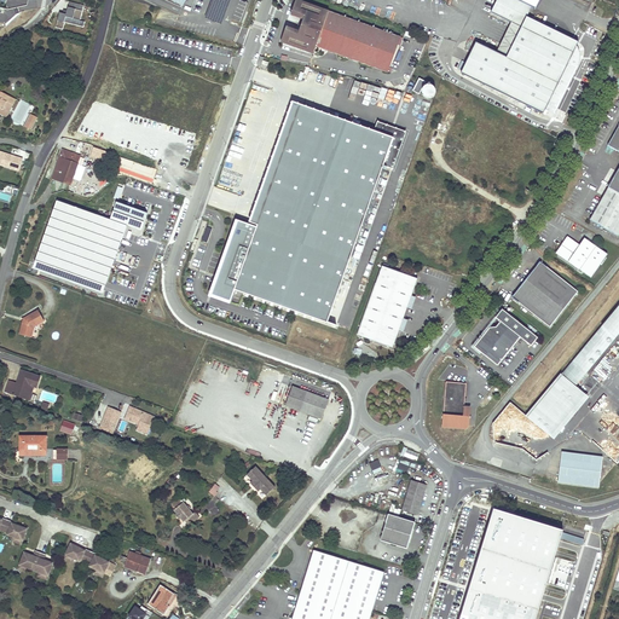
[(223,24),(231,0),(210,0),(204,18),(223,24)]
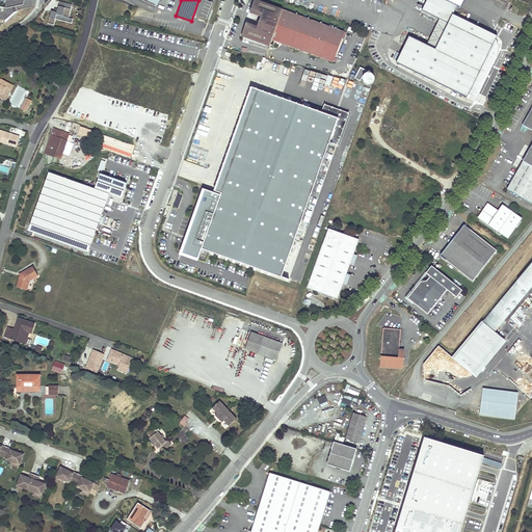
[(241,36),(269,47),(271,41),(333,63),(344,32),(255,0),(254,0),(249,14),(261,18),(257,27),(246,23),(241,36)]
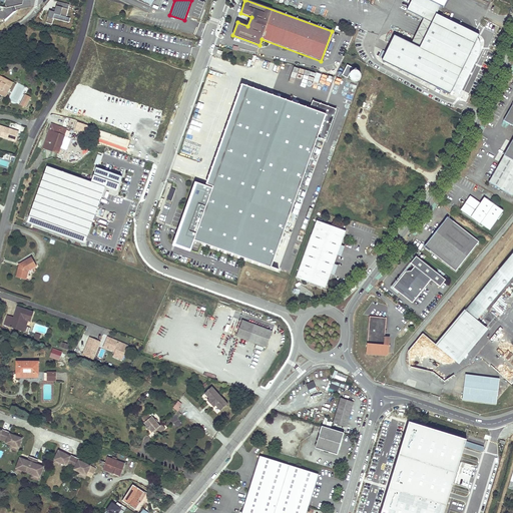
[(478,39),(477,37),(479,34),(437,13),(441,5),(430,0),(411,0),(407,10),(432,22),(420,47),(395,36),(383,61),(450,94),(452,90),(460,94),(479,55),(480,52),(480,51),(480,48),(480,46),(480,44),(480,43),(479,41),(478,39)]
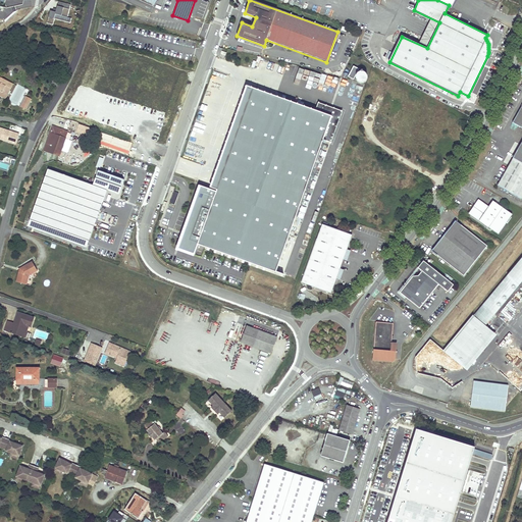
[(70,4),(58,1),(57,9),(53,8),(53,11),(50,10),(47,23),(53,24),(54,18),(55,14),(67,16),(70,4)]
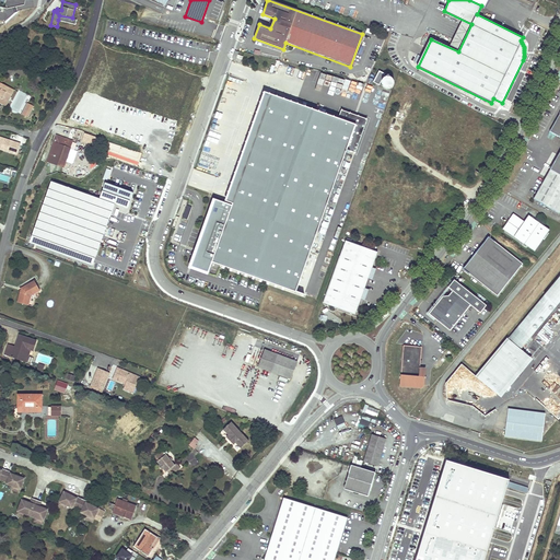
[(59,15),(58,20),(76,24),(77,19),(72,18),(59,15)]
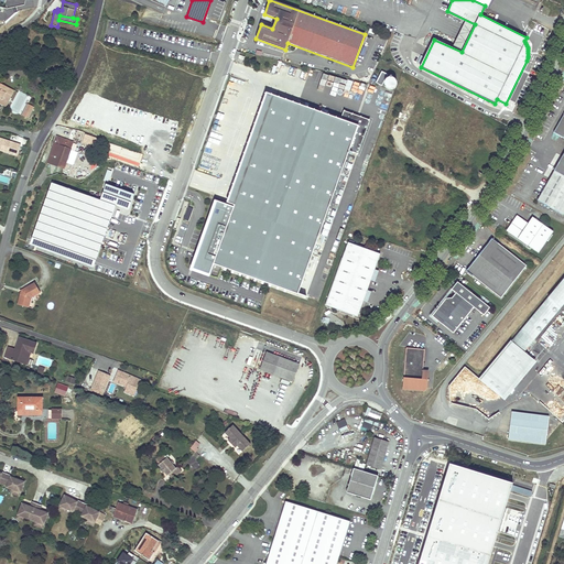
[(421,65),(425,55),(418,52),(413,63),(421,65)]
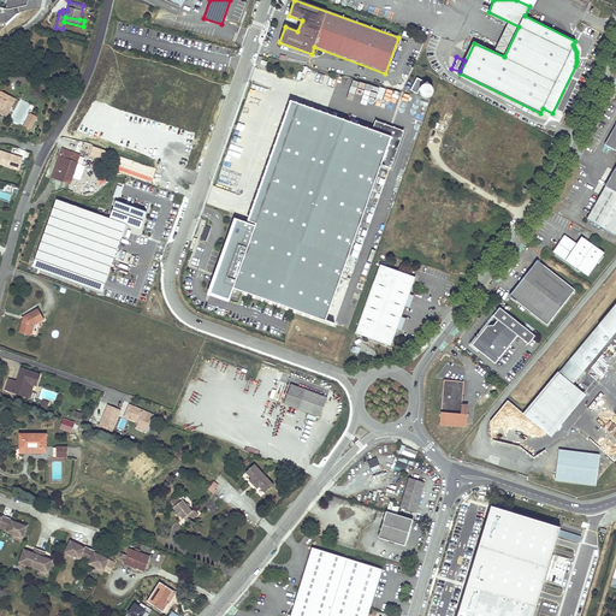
[(428,99),(434,87),(416,78),(410,90),(428,99)]
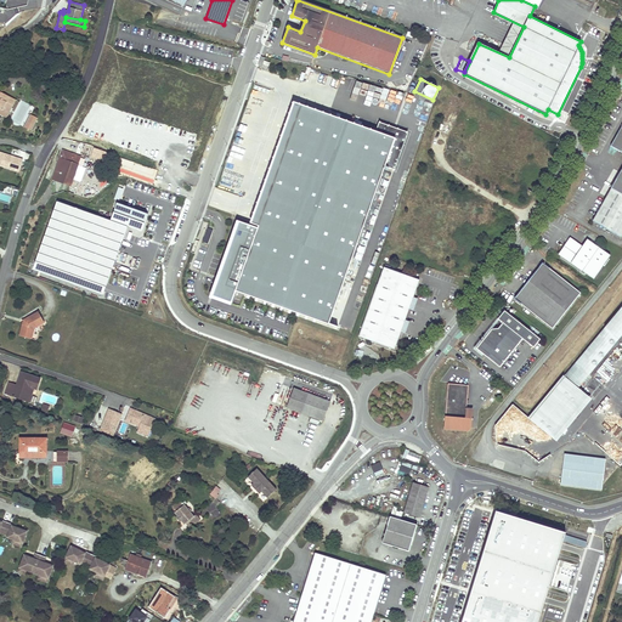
[(395,97),(396,90),(354,80),(350,95),(358,96),(367,99),(366,102),(385,106),(388,96),(395,97)]
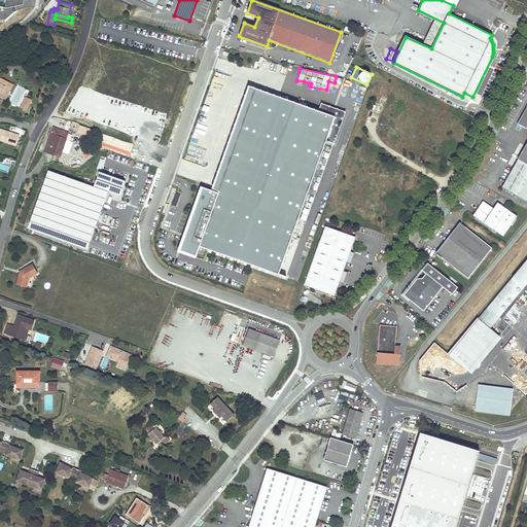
[(0,97),(5,100),(7,96),(5,95),(7,91),(9,92),(12,84),(0,78),(0,97)]
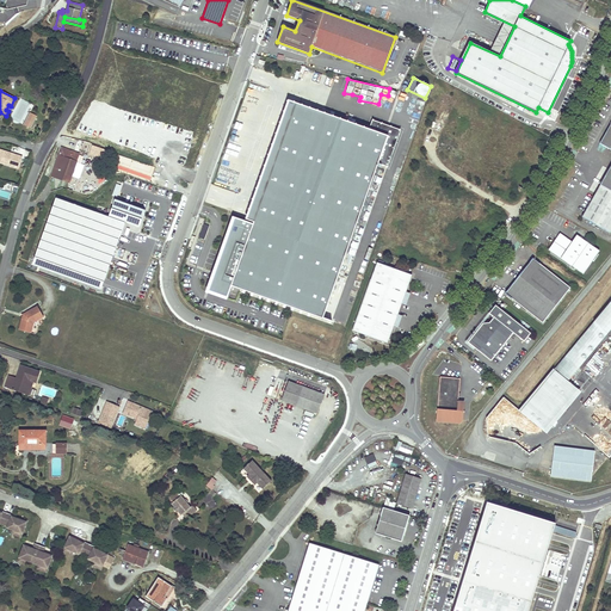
[(6,116),(7,117),(17,99),(14,98),(11,106),(8,105),(6,110),(8,111),(6,116)]
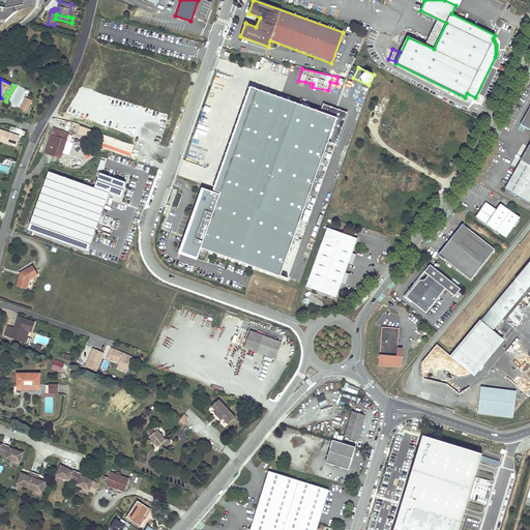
[(320,112),(257,89),(219,195),(203,189),(182,249),(198,255),(201,248),(281,276),(328,142),(336,144),(348,113),(337,109),(323,104),(320,112)]
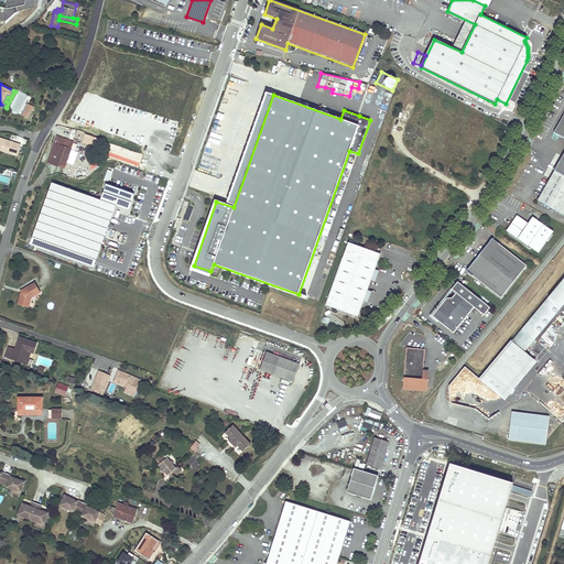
[(34,108),(28,105),(22,116),(24,117),(26,112),(31,115),(34,108)]
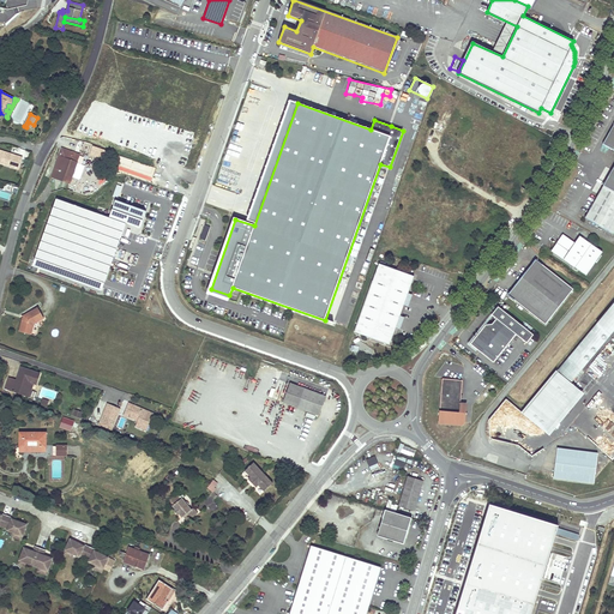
[(613,125),(603,145),(613,150),(613,167),(585,218),(613,235),(613,233),(613,125)]
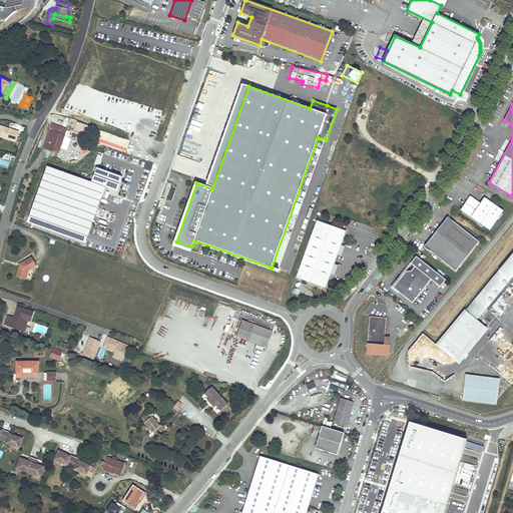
[(89,126),(77,122),(74,129),(86,134),(89,126)]
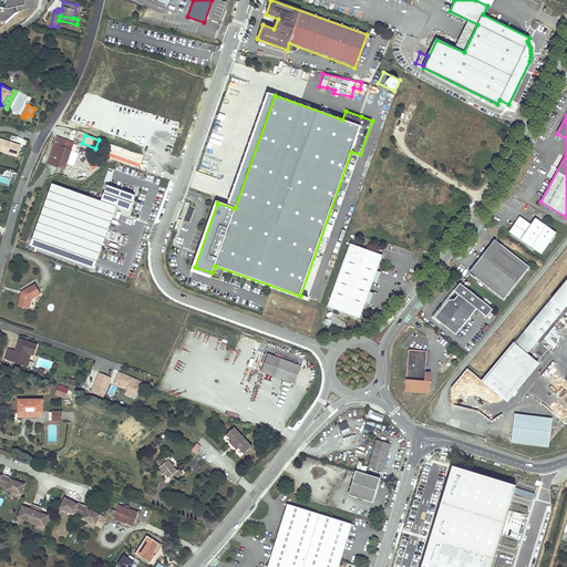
[(65,169),(74,143),(58,137),(49,163),(65,169)]
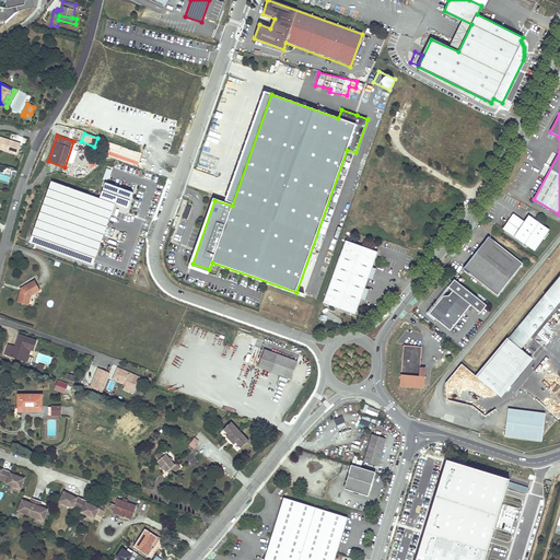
[(0,149),(16,154),(21,143),(0,137),(0,149)]
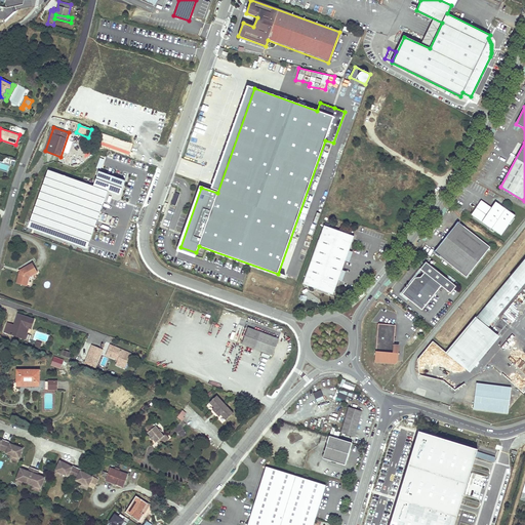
[(93,186),(48,169),(28,228),(87,249),(108,191),(93,186)]
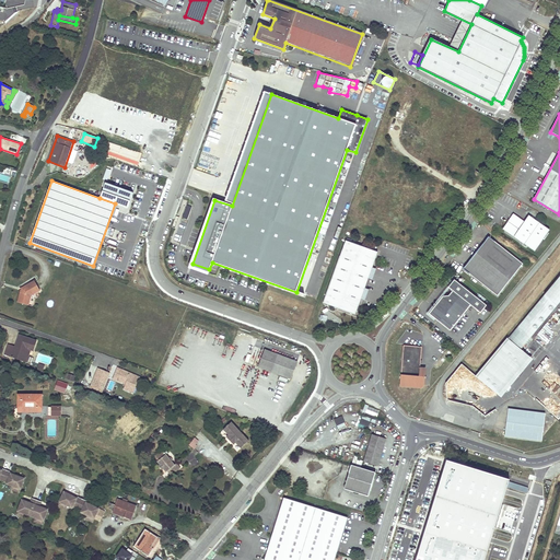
[(105,183),(100,198),(115,203),(128,208),(133,193),(105,183)]
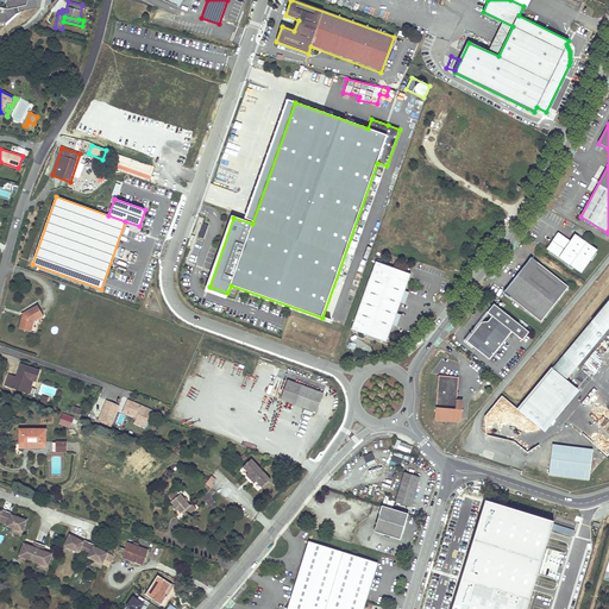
[(557,236),(547,250),(582,274),(598,251),(576,234),(571,242),(562,234),(559,237),(557,236)]
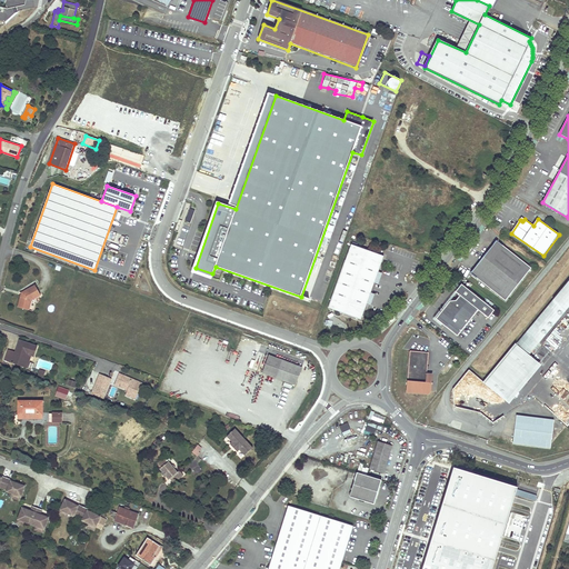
[(505,301),(530,268),(496,240),(469,273),(505,301)]
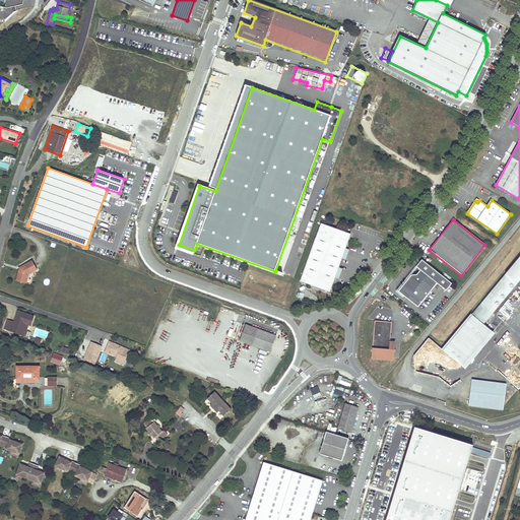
[(326,223),(322,222),(300,281),(330,293),(334,278),(338,268),(341,259),(345,249),(350,235),(326,225),(326,223)]
